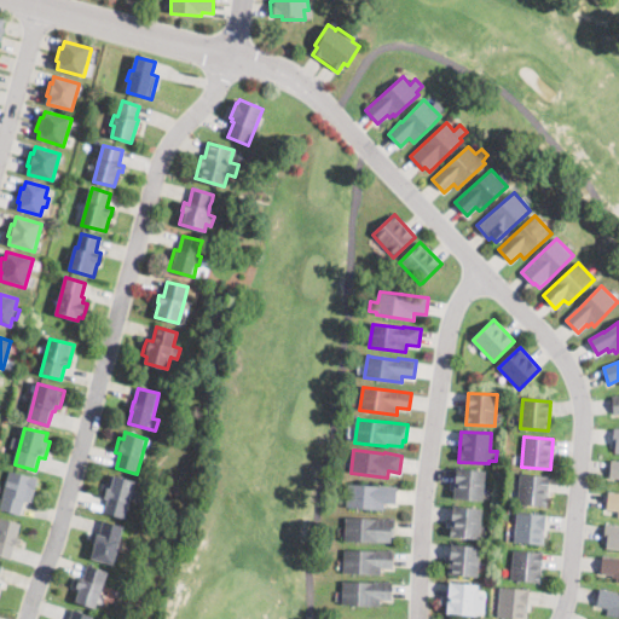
[(484,498),(484,501),(455,498),(457,470),(457,469),(486,472),(484,498)]
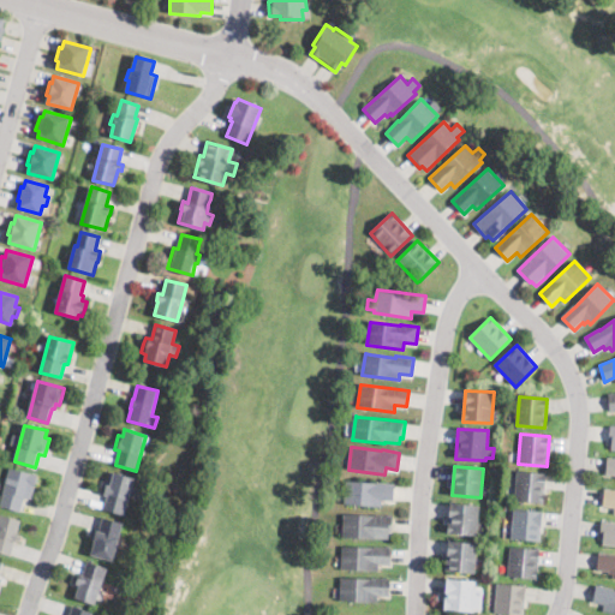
[(30,475),(33,475),(34,473),(39,475),(31,500),(24,497),(21,512),(0,506),(10,469),(30,475)]
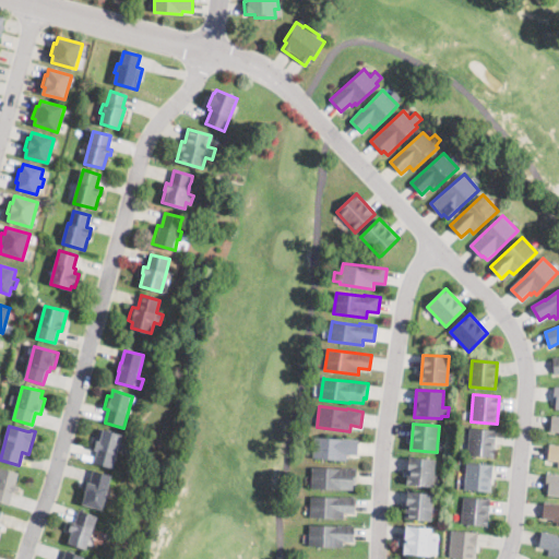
[(120,443),(127,444),(125,452),(117,451),(113,468),(94,463),(97,451),(93,450),(95,442),(97,442),(100,429),(122,435),(120,443)]
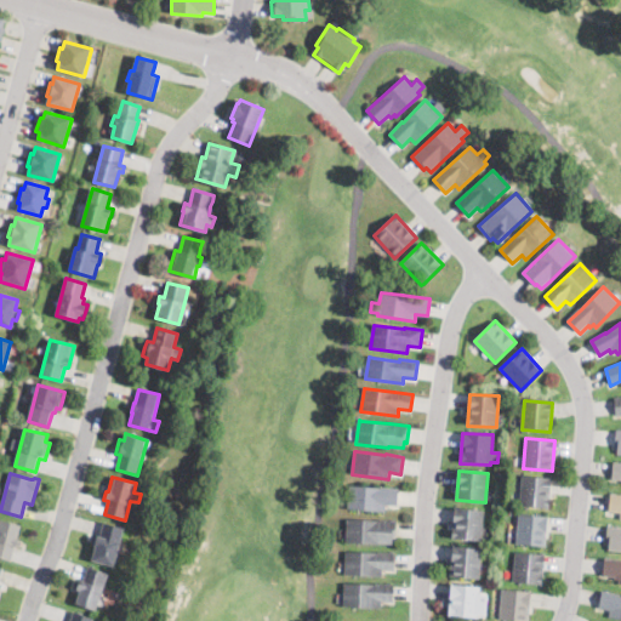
[(548,502),(548,508),(520,506),(522,482),(523,477),(551,479),(548,502)]
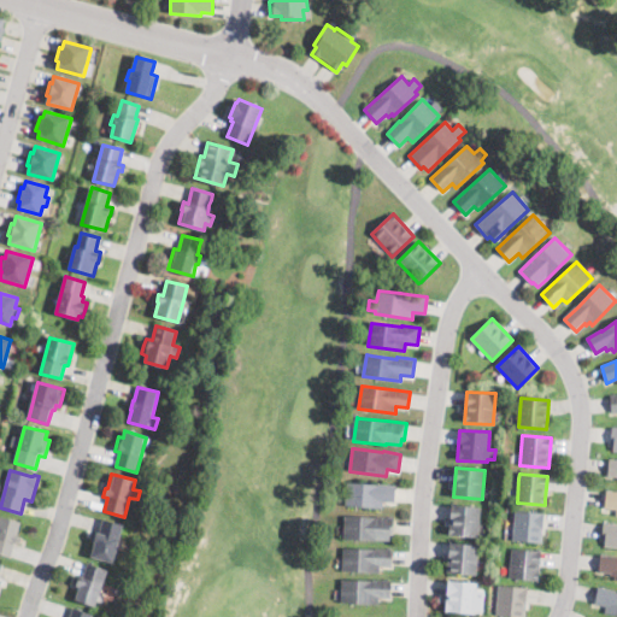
[(352,483),(378,485),(397,486),(395,503),(383,501),(382,509),(377,509),(345,505),(347,482),(352,483)]
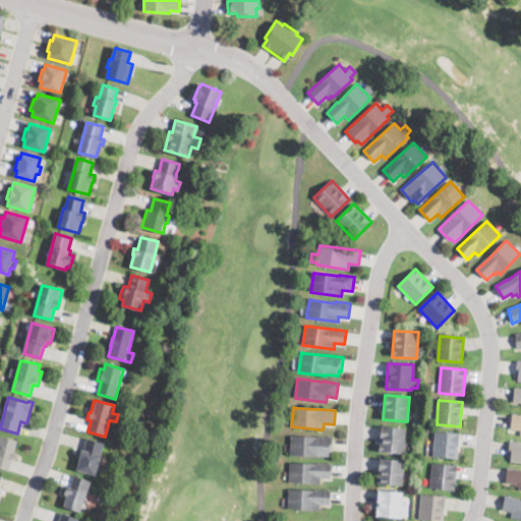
[(520,430),(511,429),(512,414),(520,415),(520,430)]
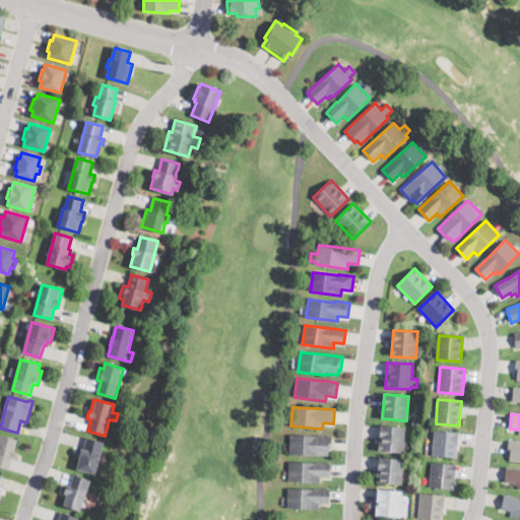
[(403,453),(379,451),(380,426),(404,428),(403,453)]
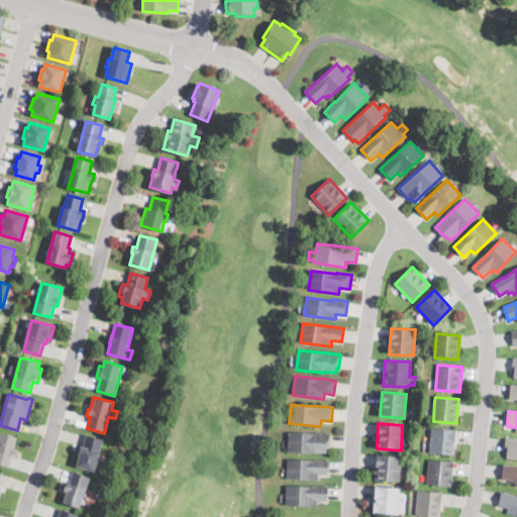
[(454,452),(454,454),(430,453),(431,429),(456,430),(454,452)]
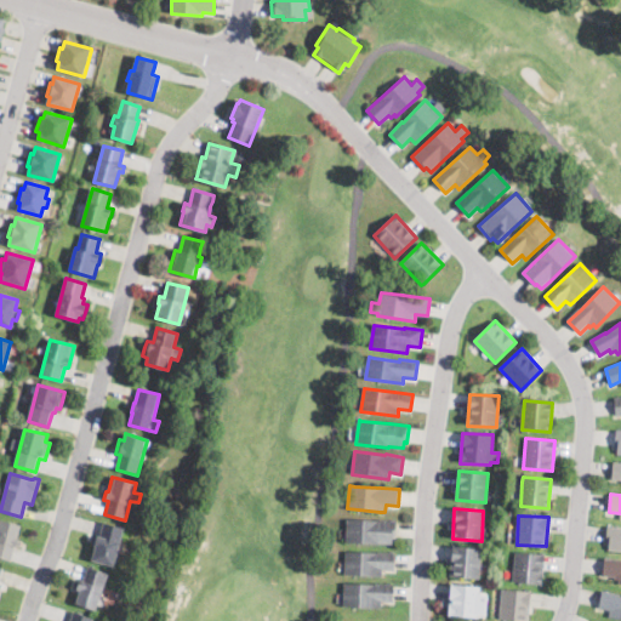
[(368,520),(380,520),(397,520),(396,539),(393,539),(393,545),(346,543),(347,519),(368,520)]
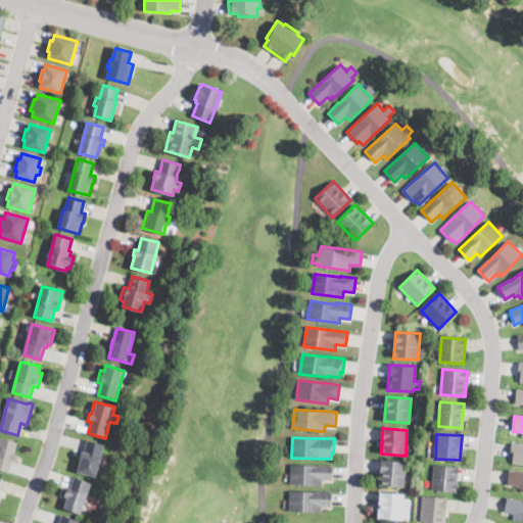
[(17,460),(17,463),(12,462),(10,473),(0,470),(0,438),(18,443),(15,456),(18,456),(17,460)]
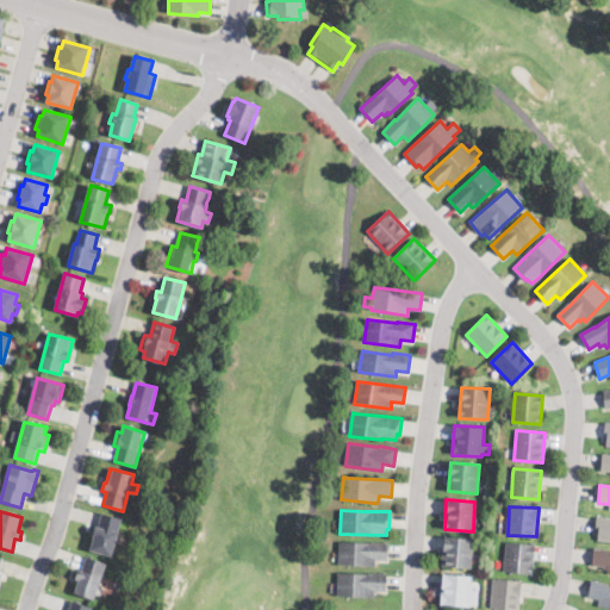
[(122,521),(119,529),(112,556),(89,551),(94,536),(93,536),(93,534),(91,533),(92,528),(95,529),(97,526),(99,527),(101,514),(123,520),(122,521)]
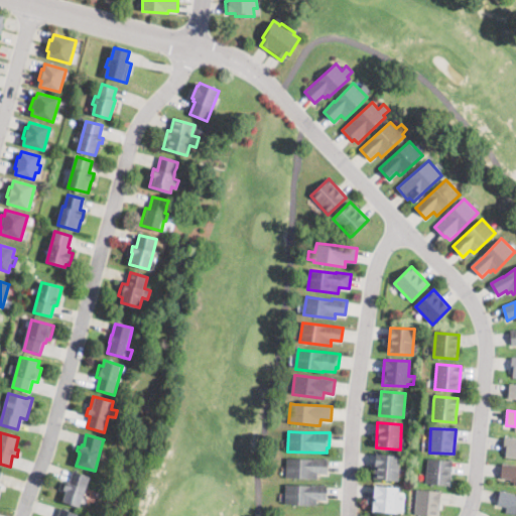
[(515,458),(506,457),(506,453),(504,453),(505,437),(515,438),(515,458)]
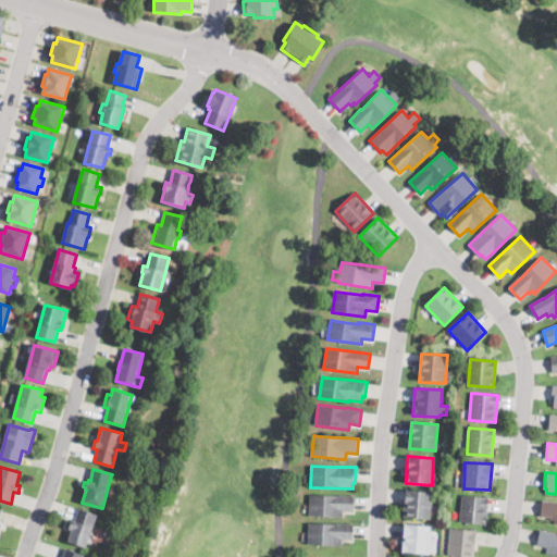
[(430,519),(430,520),(404,518),(406,491),(432,493),(430,519)]
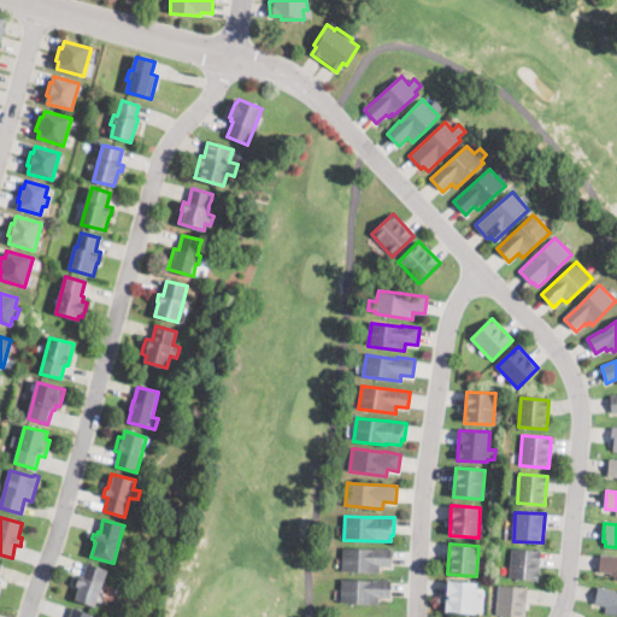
[(393,548),(393,551),(393,566),(380,566),(380,573),(342,571),(344,548),(375,550),(393,548)]
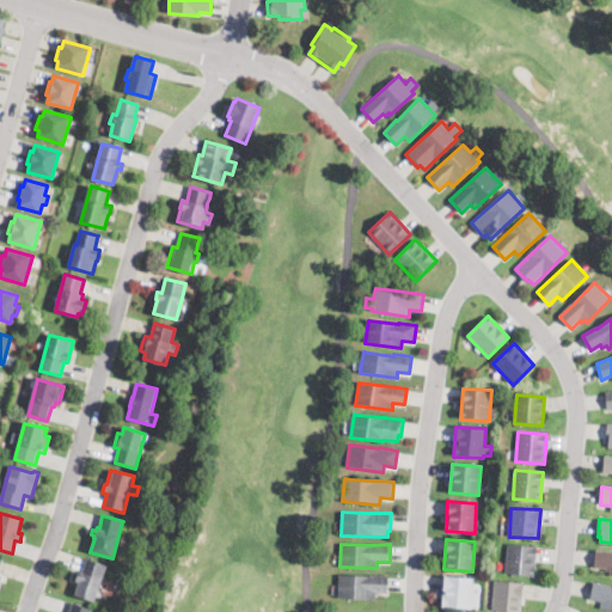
[(536,567),(534,576),(505,574),(508,545),(537,548),(536,567)]
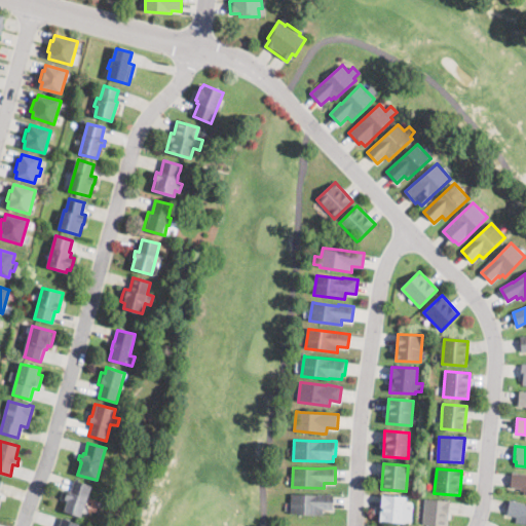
[(525,494),(524,494),(524,491),(520,491),(520,488),(511,488),(512,473),(525,474),(525,494)]
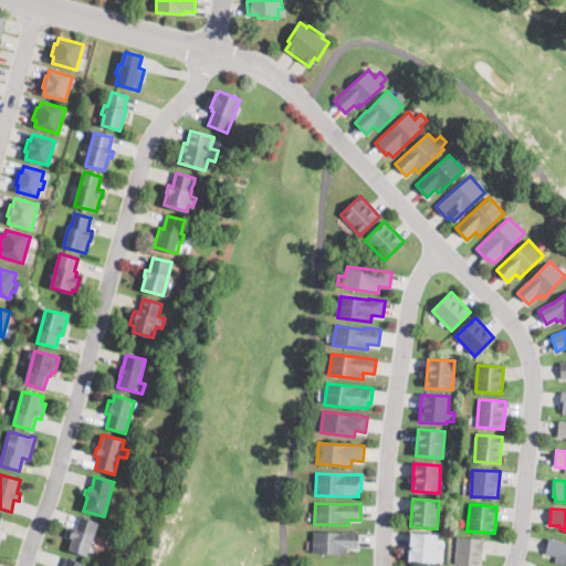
[(97,528),(94,536),(87,556),(69,549),(72,542),(67,541),(69,538),(72,527),(76,530),(81,516),(98,523),(97,528)]
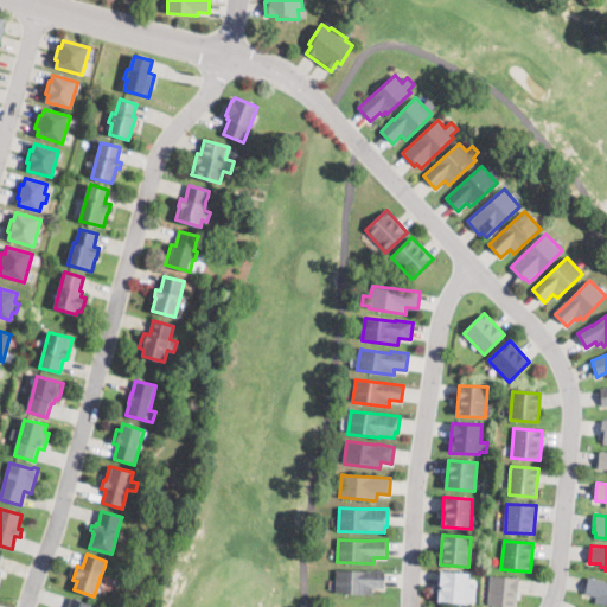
[(384,572),(384,574),(384,588),(372,588),(372,594),(336,593),(337,572),(368,572),(384,572)]
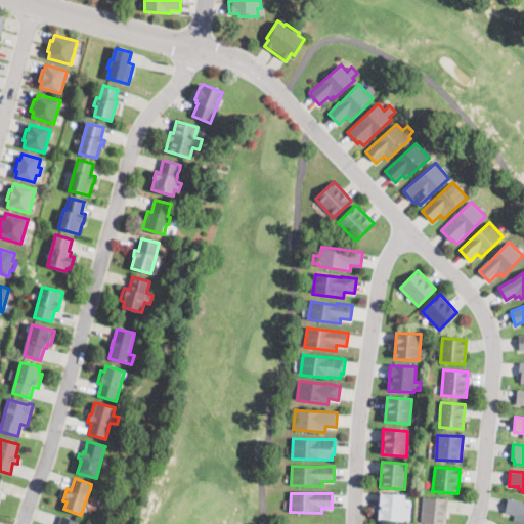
[(409,514),(408,519),(403,518),(403,521),(379,519),(381,493),(405,496),(403,512),(409,513),(409,514)]
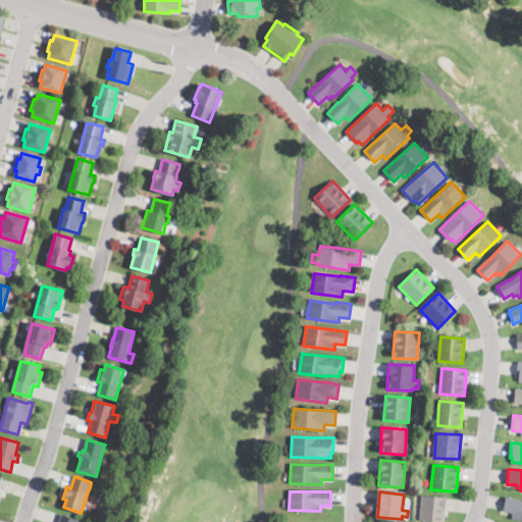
[(445,521),(432,521),(420,521),(422,497),(447,499),(445,521)]
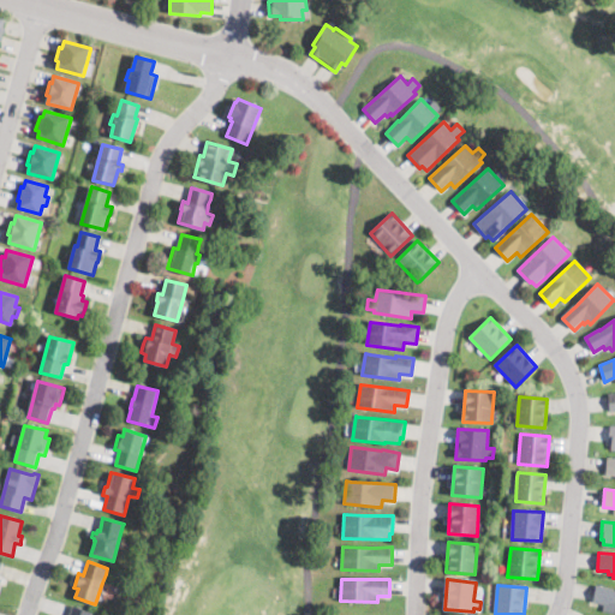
[(614,611),(603,610),(604,604),(593,602),(596,585),(613,589),(614,589),(614,611)]
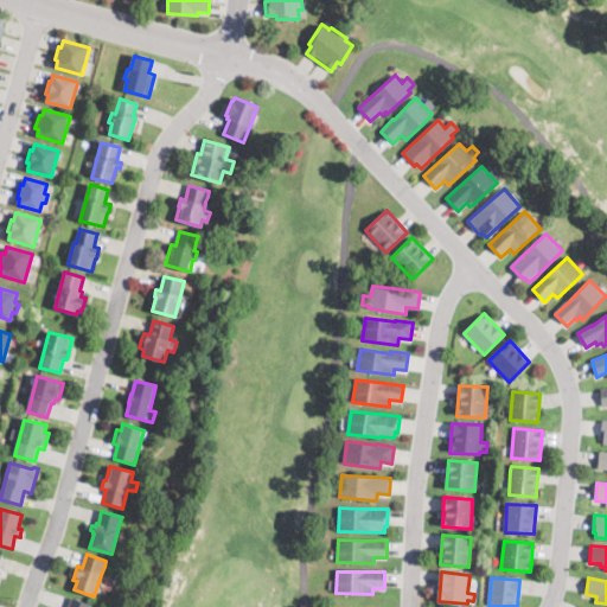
[(64,606),(89,606),(91,604),(69,595),(64,606)]
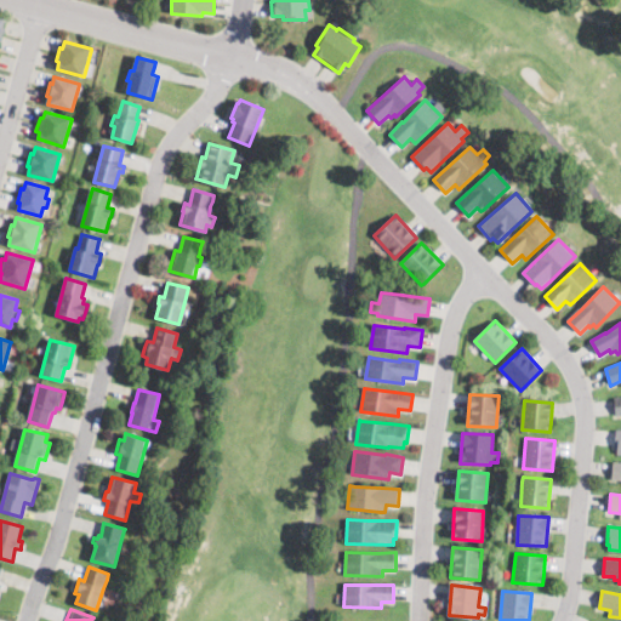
All buildings are outlined.
